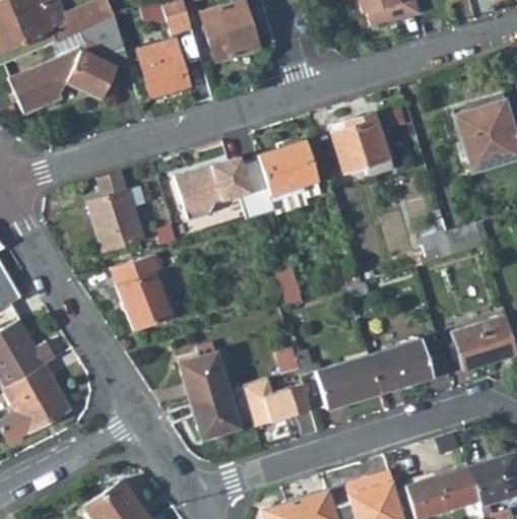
[(59,0),(58,0),(2,0),(0,1),(0,53),(53,33),(52,29),(51,30),(42,7),(59,0)]
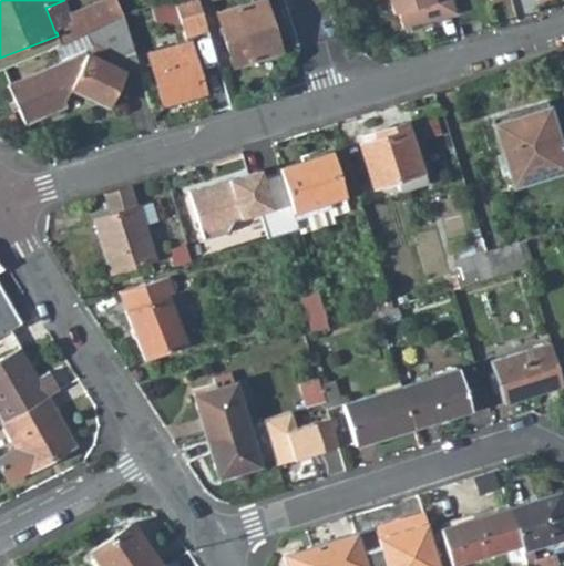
[(71,16),(64,0),(45,8),(55,33),(57,32),(74,26),(71,16)]
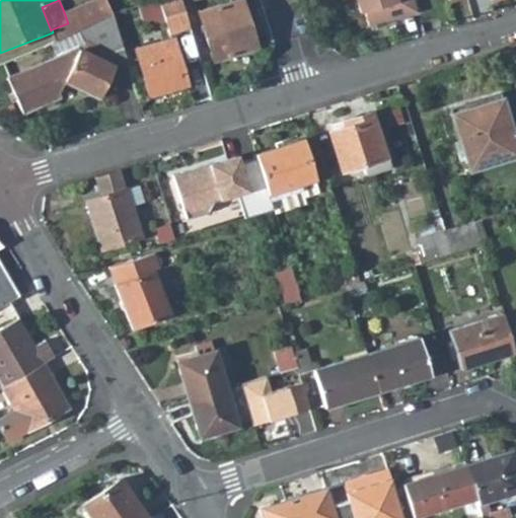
[(106,0),(97,0),(65,14),(68,23),(52,29),(53,32),(57,43),(58,43),(114,15),(114,14),(113,14),(106,0)]
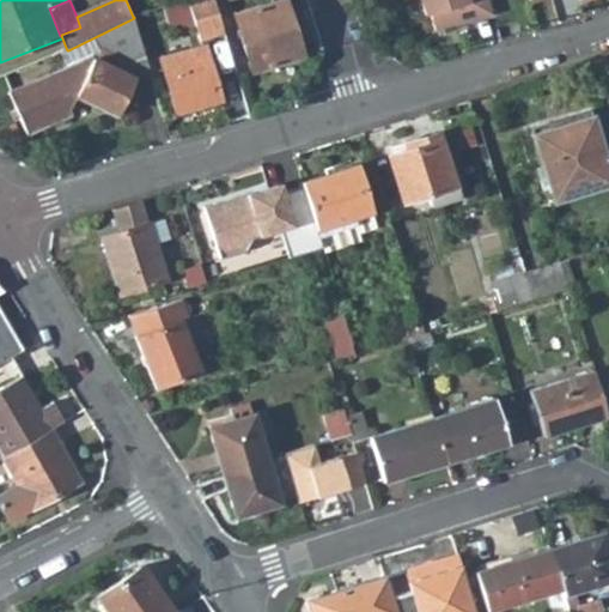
[(190,0),(165,7),(171,31),(198,24),(200,23),(203,37),(226,30),(224,22),(219,5),(217,0),(190,0)]
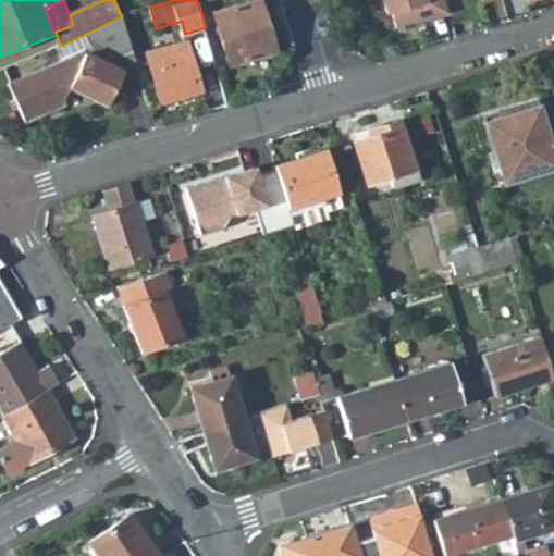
[(231,65),(275,51),(260,0),(257,0),(216,13),(231,65)]
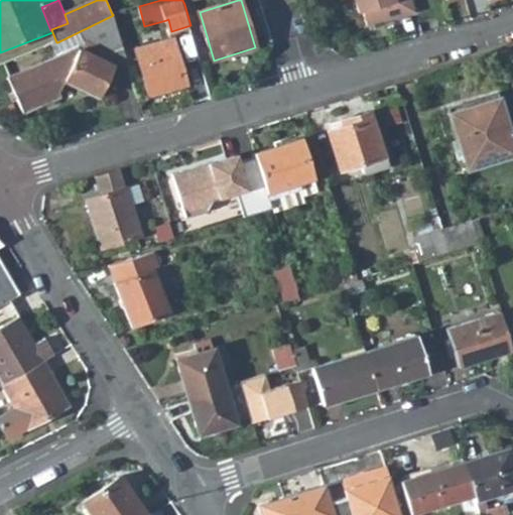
[(359,0),(364,15),(366,15),(369,28),(386,23),(384,18),(403,12),(399,0),(359,0)]
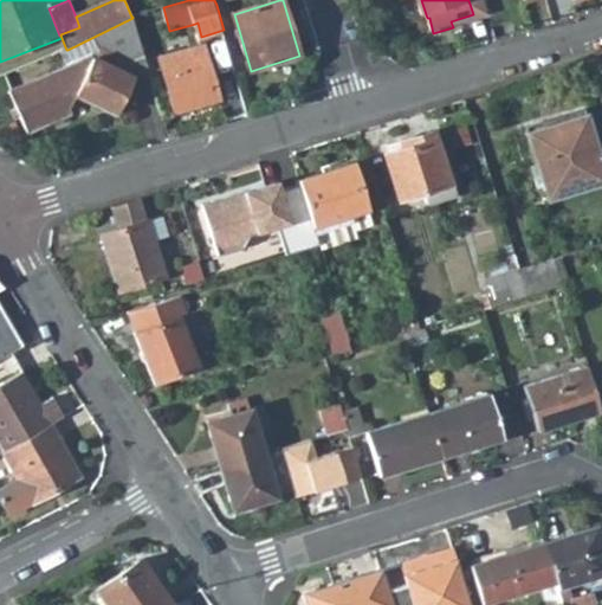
[(490,15),(485,0),(468,0),(473,14),(451,21),(453,27),(490,15)]
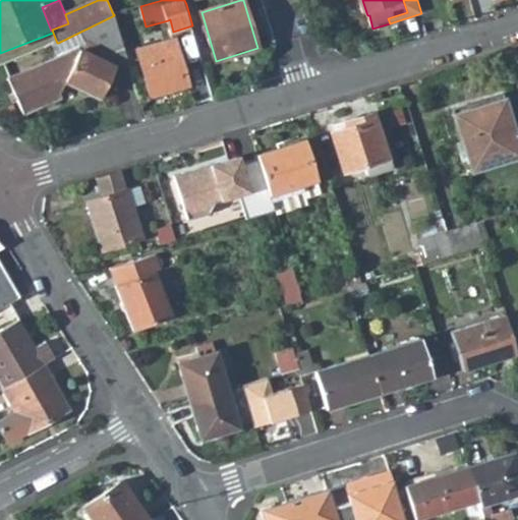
[(114,15),(58,43),(57,43),(54,45),(60,58),(12,82),(27,117),(64,100),(62,93),(67,82),(102,97),(115,65),(111,48),(123,43),(121,35),(114,15)]
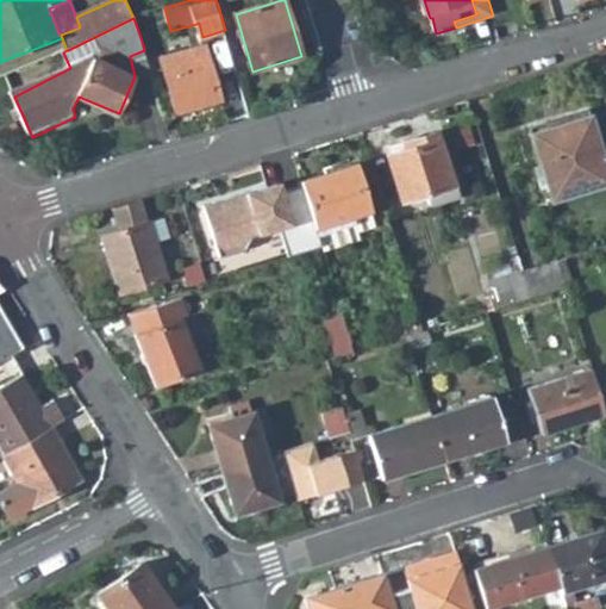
[(179,116),(224,101),(208,48),(163,61),(179,116)]
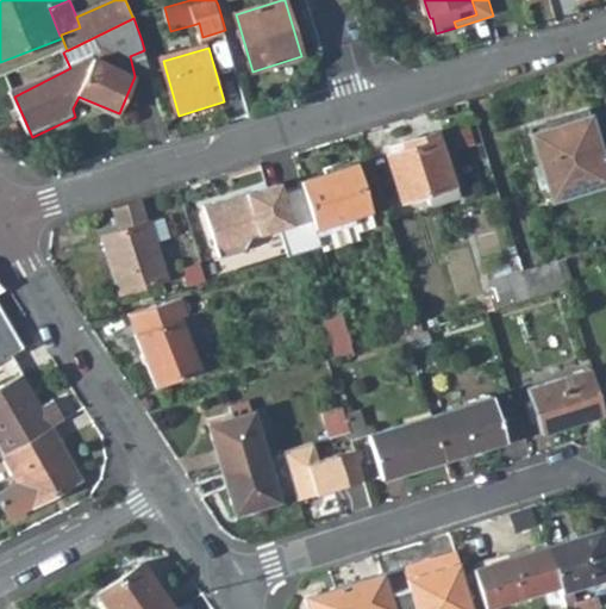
[(605,161),(592,116),(531,135),(553,203),(605,186),(605,161)]
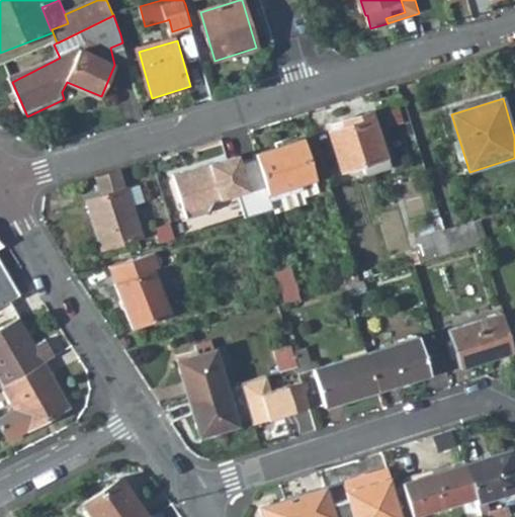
[(363,165),(384,158),(371,113),(350,120),(351,126),(331,133),(343,172),(363,165)]
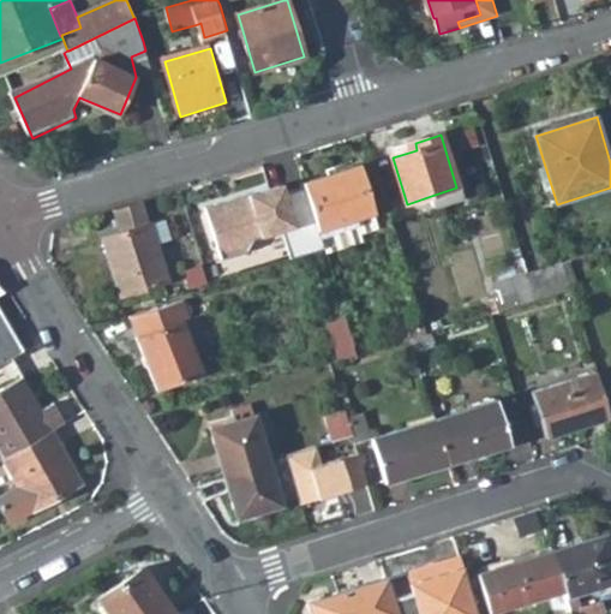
[(361,237),(381,231),(360,167),(306,184),(316,221),(319,231),(323,240),(359,230),(361,237)]
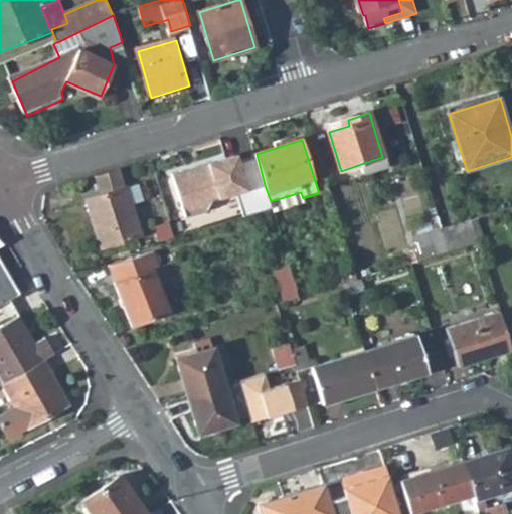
[(252,188),(244,162),(241,152),(173,174),(187,217),(209,210),(215,200),(239,192),(252,188)]
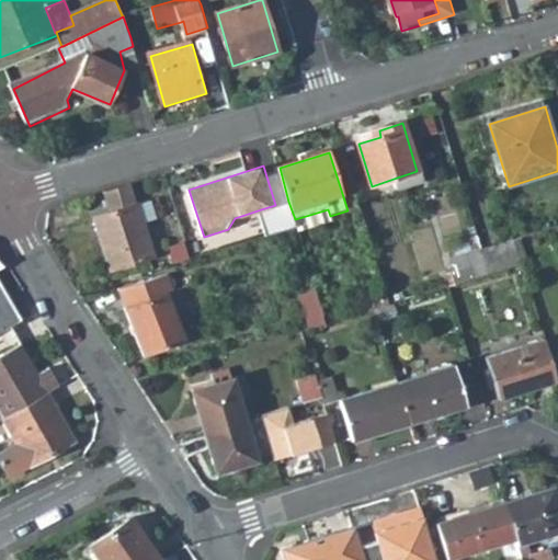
[(280,168),(266,176),(275,205),(288,202),(280,168)]
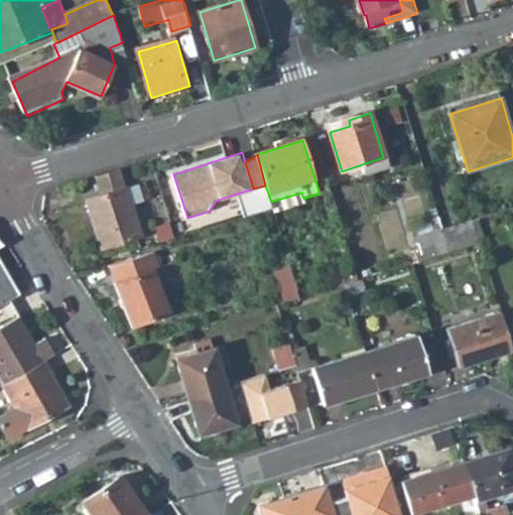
[(362,164),(365,173),(386,167),(383,157),(362,164)]
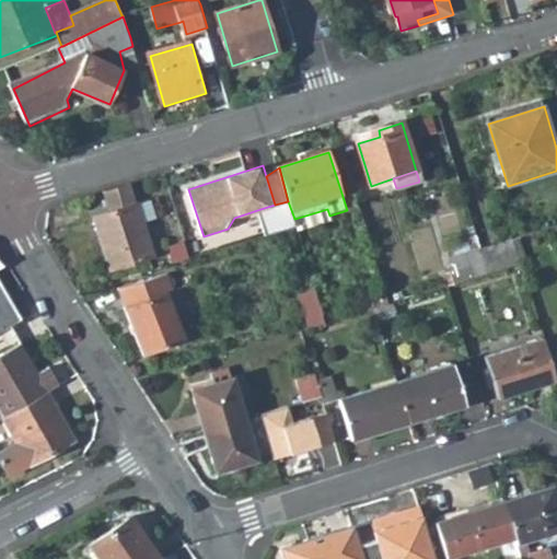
[(144,222),(157,218),(151,201),(139,205),(144,222)]
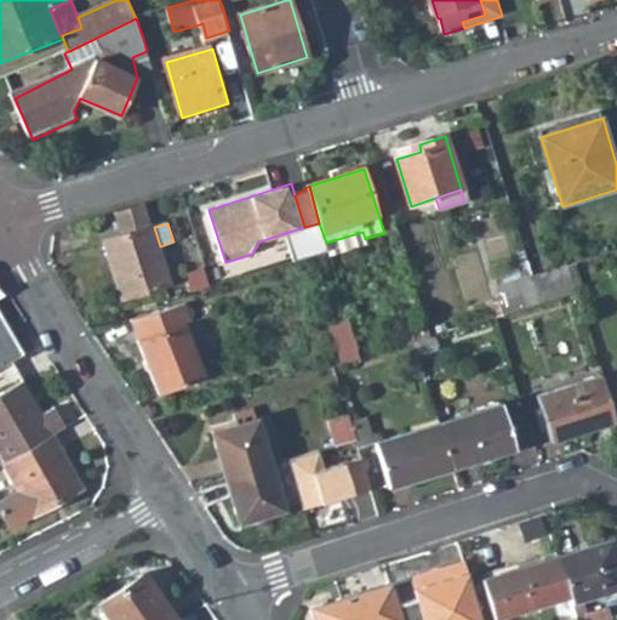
[(319,223),(304,227),(289,232),(290,243),(323,233),(319,223)]
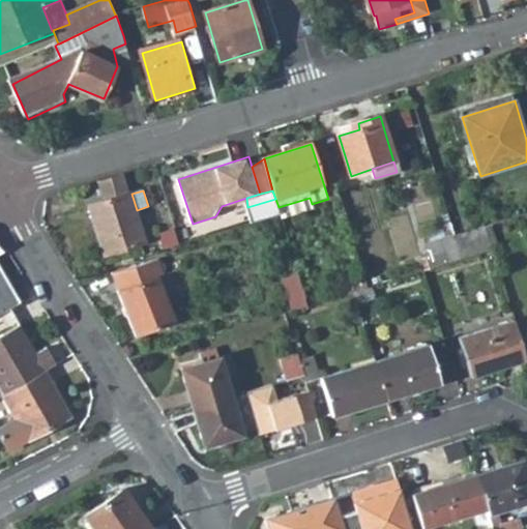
[(137,210),(132,194),(91,206),(106,256),(147,242),(137,210)]
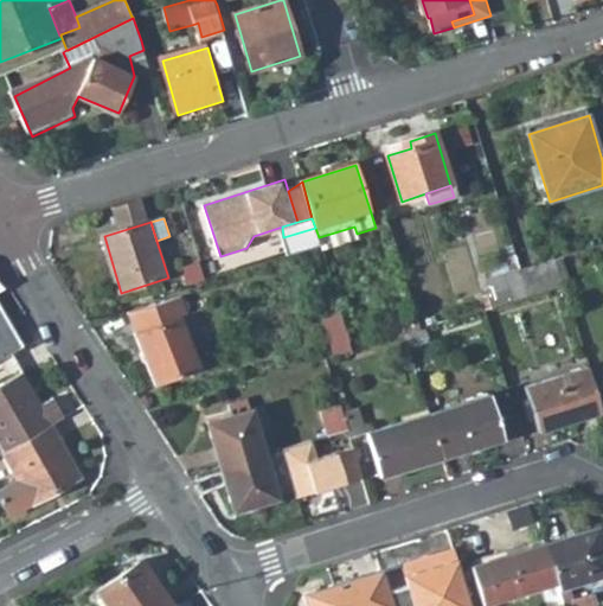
[(354,227),(319,237),(320,246),(324,255),(360,243),(357,234),(354,227)]
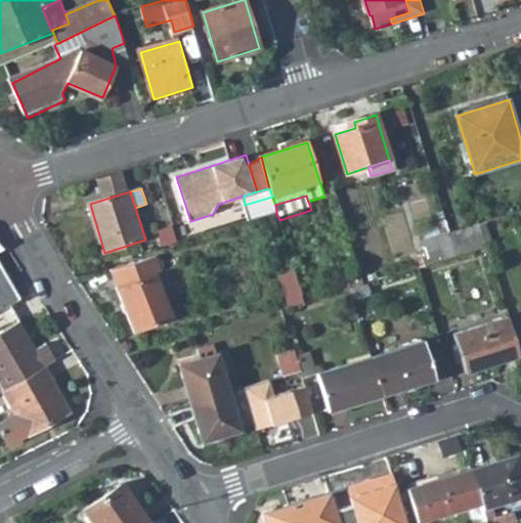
[(237,214),(240,223),(276,212),(275,205),(272,197),(245,205),(247,211),(237,214)]
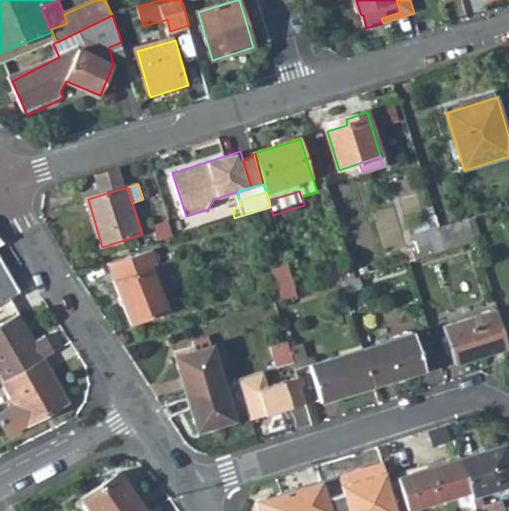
[(469,219),(439,228),(447,251),(476,243),(469,219)]
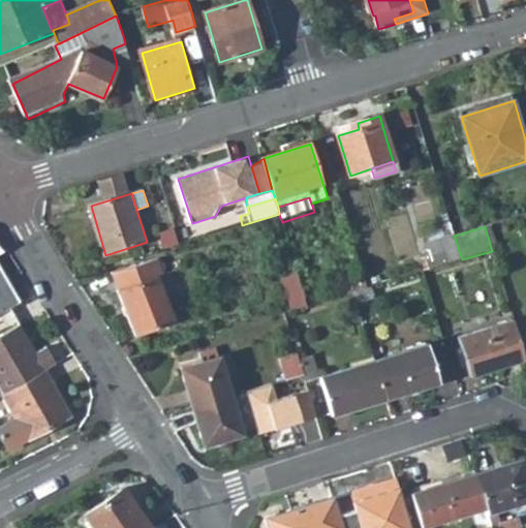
[(451,264),(462,259),(454,236),(443,239),(451,264)]
